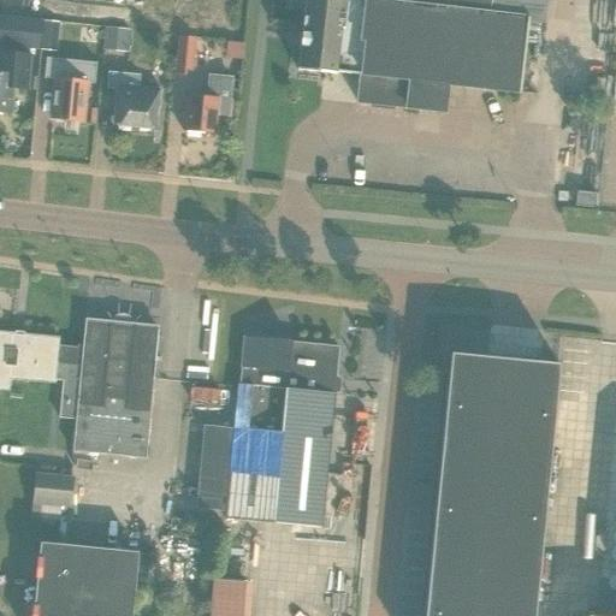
[(101,0),(189,10),(190,0),(101,0)]
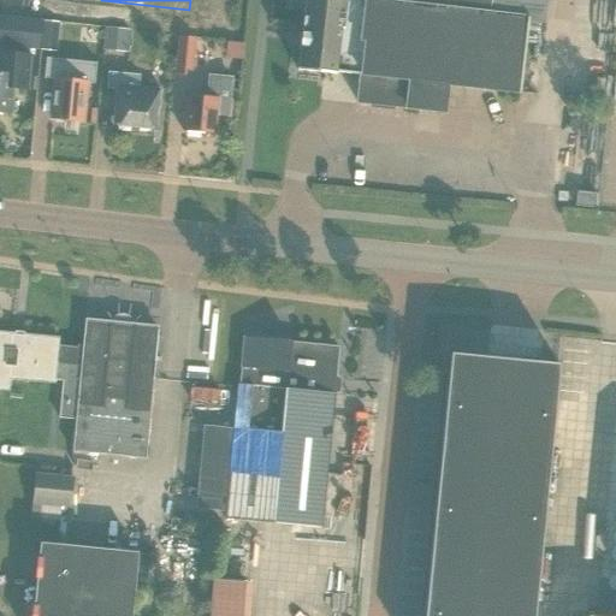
[(406,107),(416,6),(367,0),(366,0),(306,0),(297,70),(335,75),(335,72),(360,75),(357,102),(406,107)]
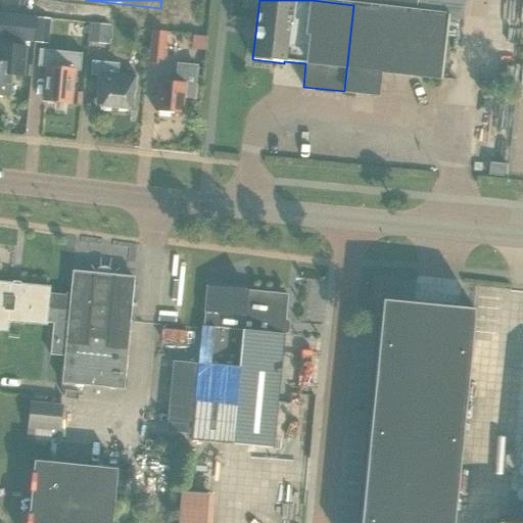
[(415,11),(416,0),(311,0),(312,0),(353,5),(415,11)]
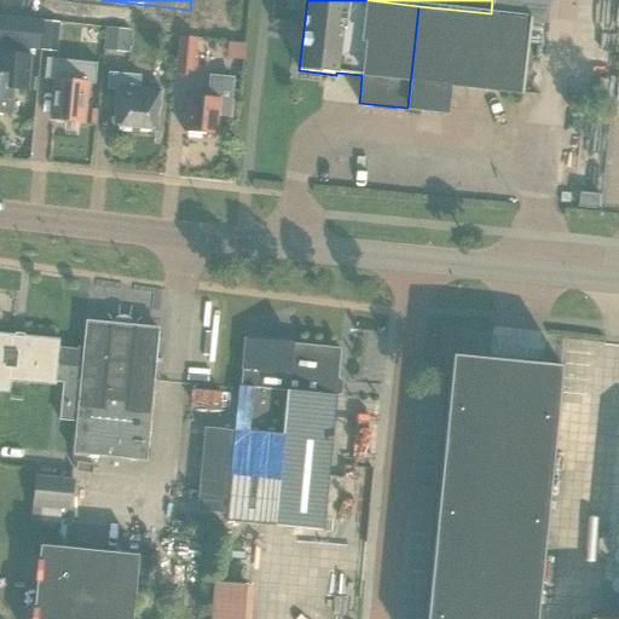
[(492,0),(491,13),(418,6),(408,108),(408,110),(447,115),(451,88),(520,96),(527,21),(548,23),(549,0),(492,0)]
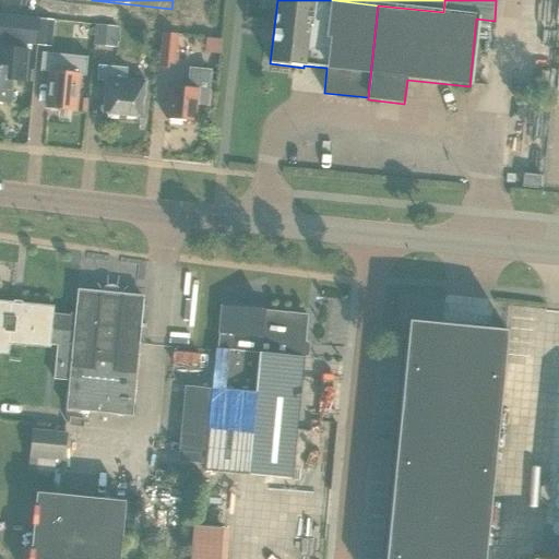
[(1,47),(0,46),(0,103),(9,104),(12,69),(24,70),(26,44),(35,45),(38,19),(0,14),(0,40),(2,42),(1,47)]
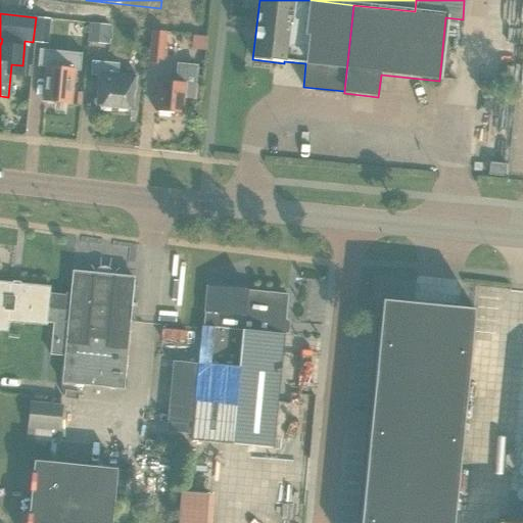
[(34,42),(47,43),(49,18),(36,17),(34,42)]
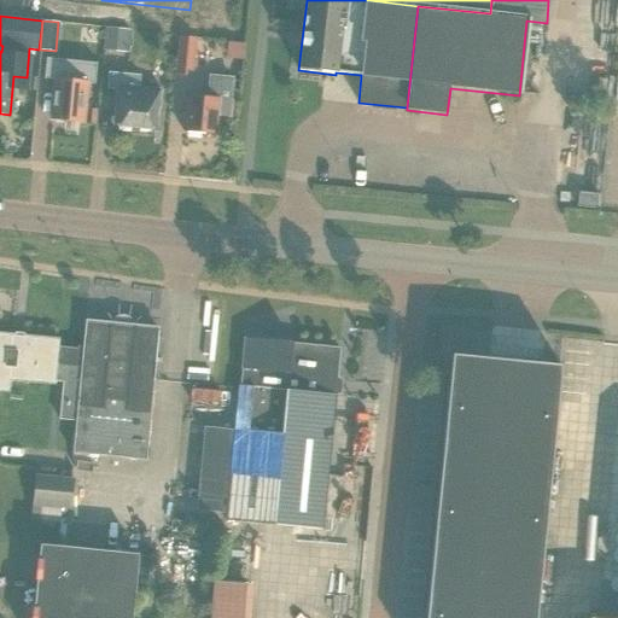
[(101,48),(127,51),(129,29),(104,25),(101,48)]
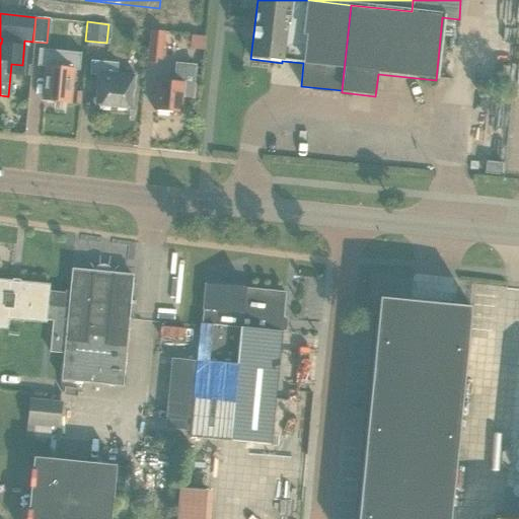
[(147,63),(161,64),(164,32),(150,30),(147,63)]
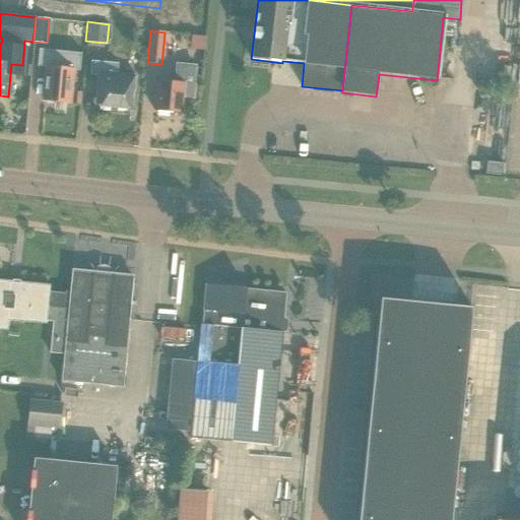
[(183,48),(197,48),(198,35),(184,35),(183,48)]
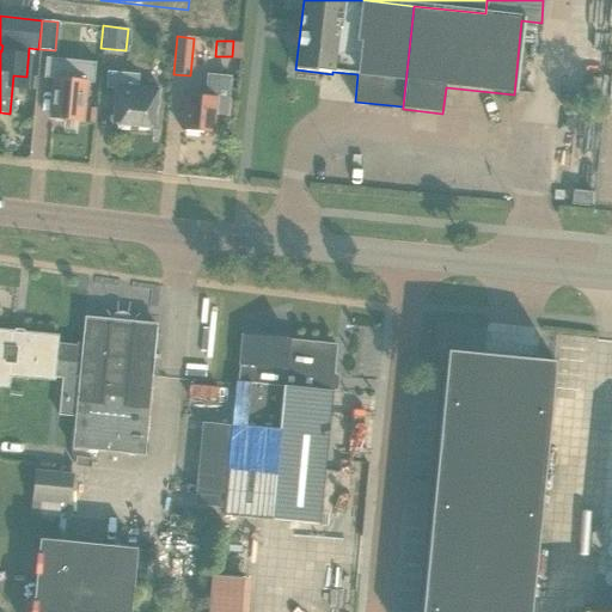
[(43,74),(43,78),(50,78),(55,79),(51,118),(81,121),(85,83),(93,84),(93,83),(96,62),(51,57),(44,57),(43,74)]
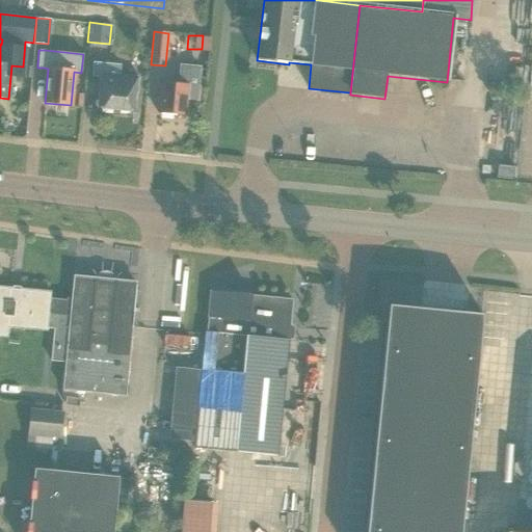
[(523,84),(531,83),(531,54),(524,55),(523,84)]
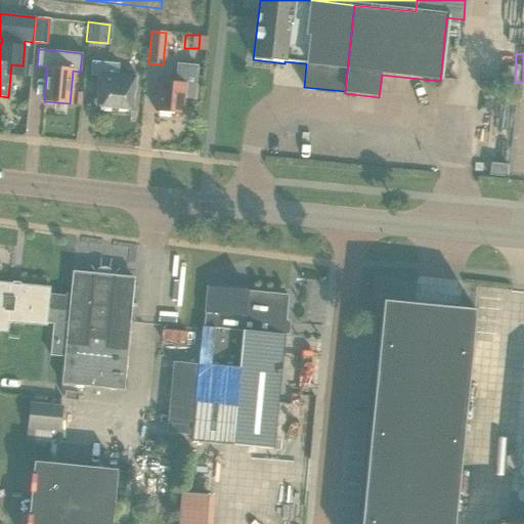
[(133,91),(135,91),(136,76),(121,75),(121,77),(118,77),(119,63),(92,61),(91,75),(99,76),(96,106),(131,110),(133,91)]
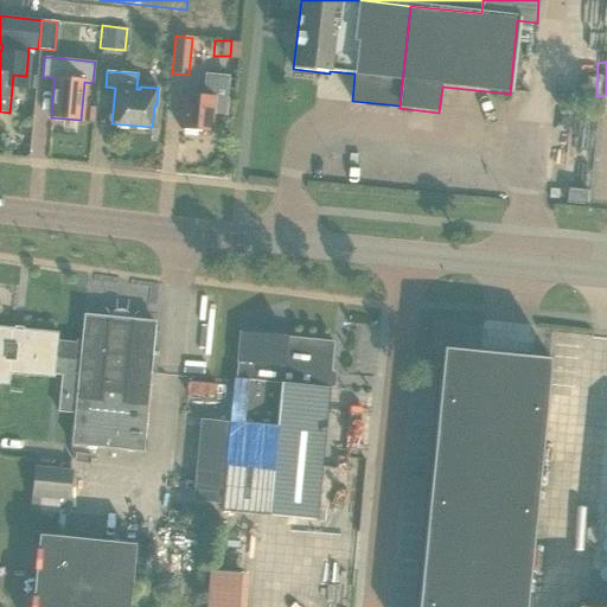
[(206,76),(204,96),(184,94),(180,129),(211,133),(212,113),(229,114),(232,78),(206,76)]
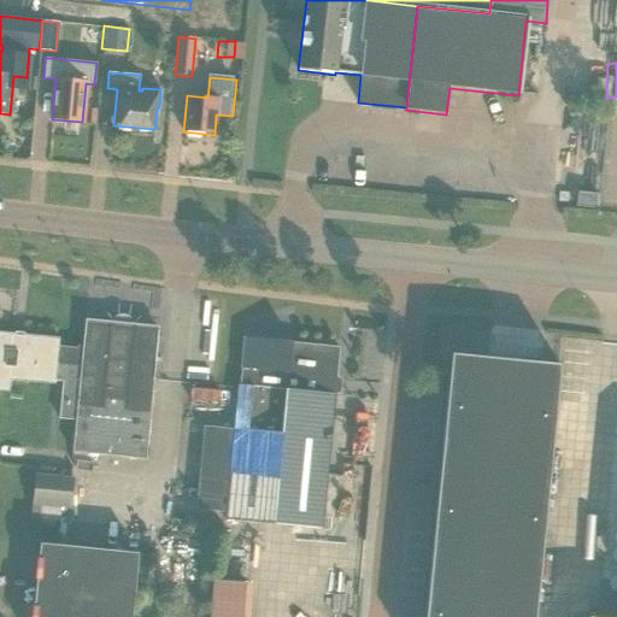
[(576,206),(595,209),(597,194),(577,192),(576,206)]
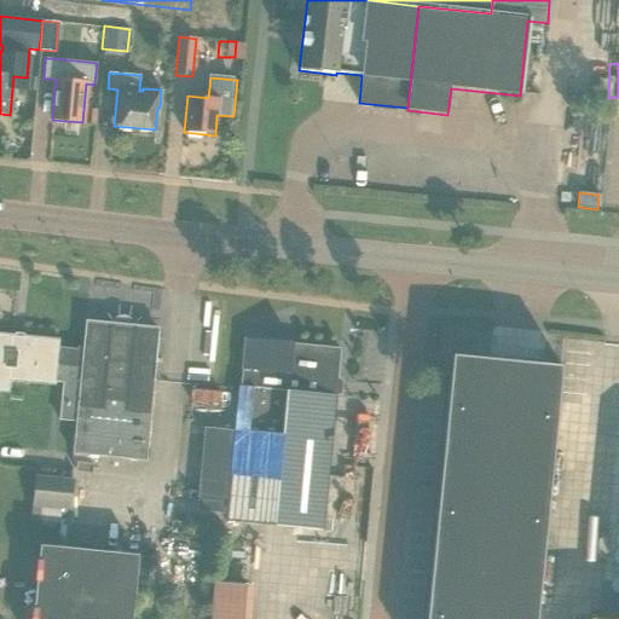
[(55,385),(55,381),(63,382),(59,420),(75,422),(73,453),(146,461),(156,363),(160,364),(161,360),(156,359),(158,331),(85,325),(82,350),(58,347),(59,340),(0,333),(0,391),(9,393),(10,381),(55,385)]
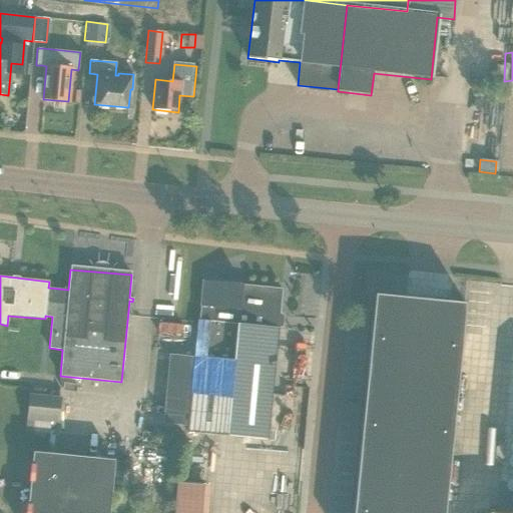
[(199,307),(200,307),(199,321),(198,321),(187,432),(268,440),(282,290),(242,286),(242,285),(202,281),(199,307)]
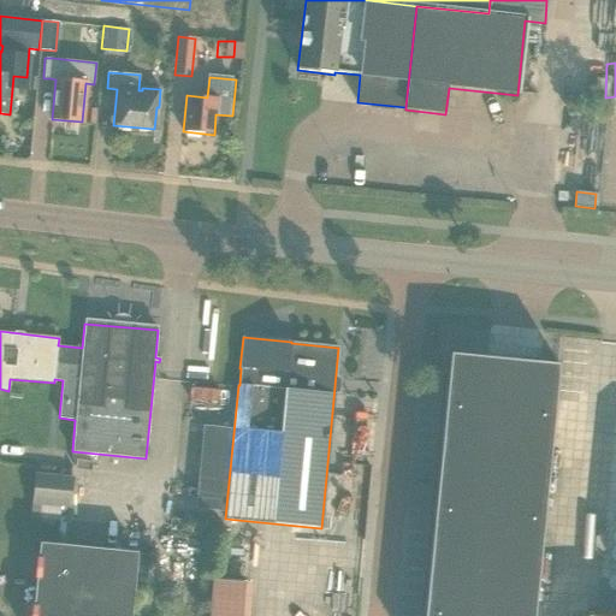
[(533,615),(558,365),(450,354),(424,615),(533,615)]
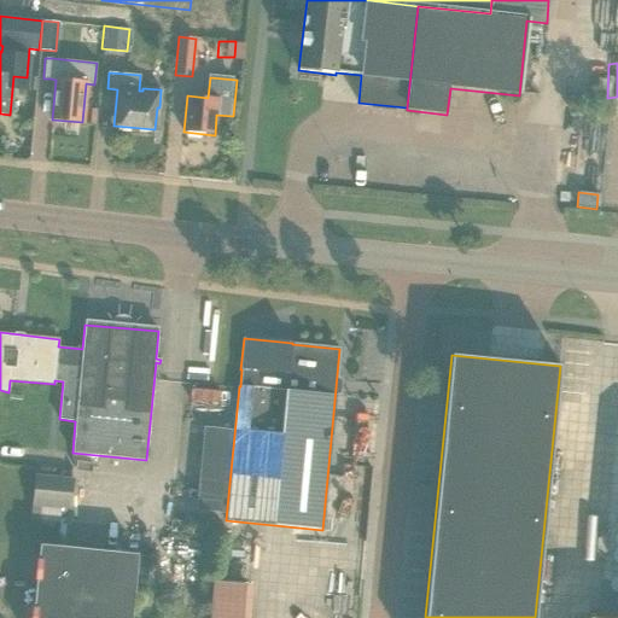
[(182,403),(210,402),(209,382),(181,384),(182,403)]
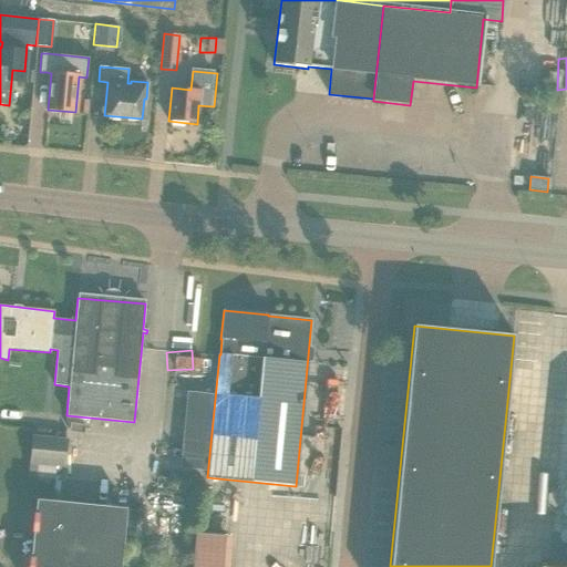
[(175,385),(174,461),(198,461),(200,387),(175,385)]
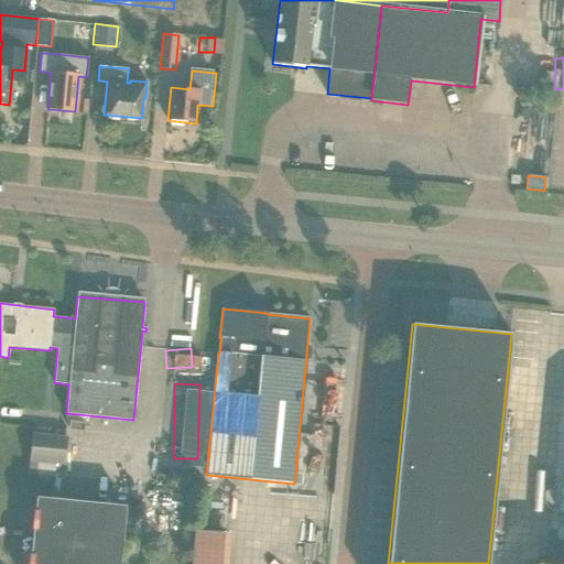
[(30,461),(65,464),(67,437),(32,434),(30,461)]
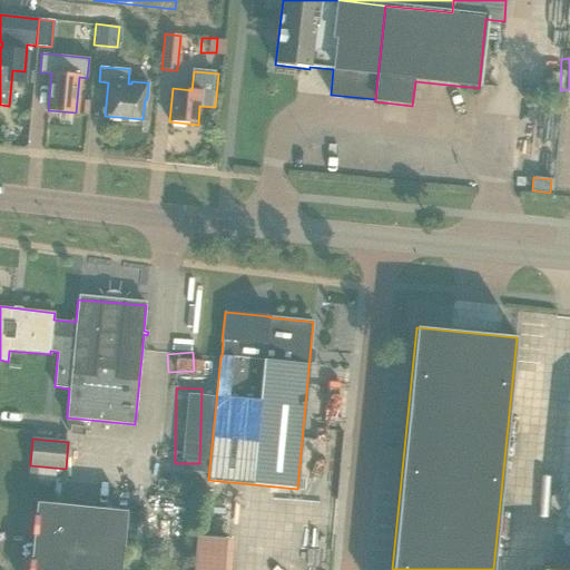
[(0,474),(16,474),(16,458),(0,458),(0,474)]
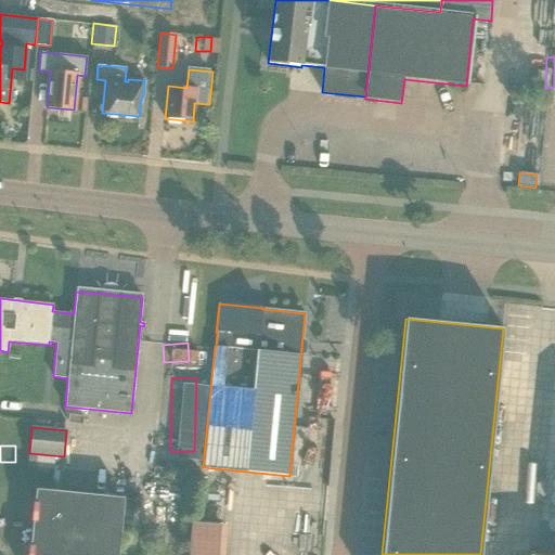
[(118,554),(124,498),(36,489),(29,554),(118,554)]
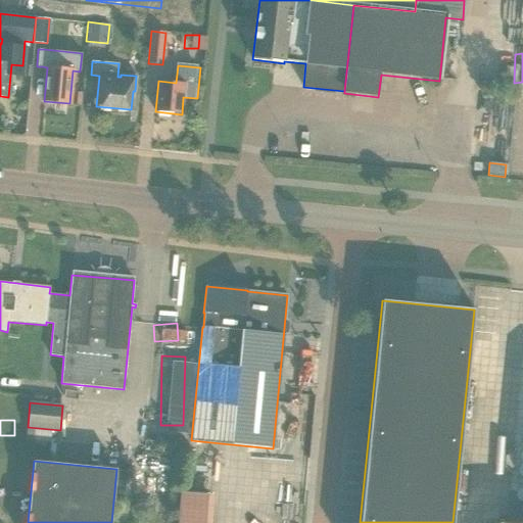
[(181,492),(178,522),(204,522),(207,494),(181,492)]
